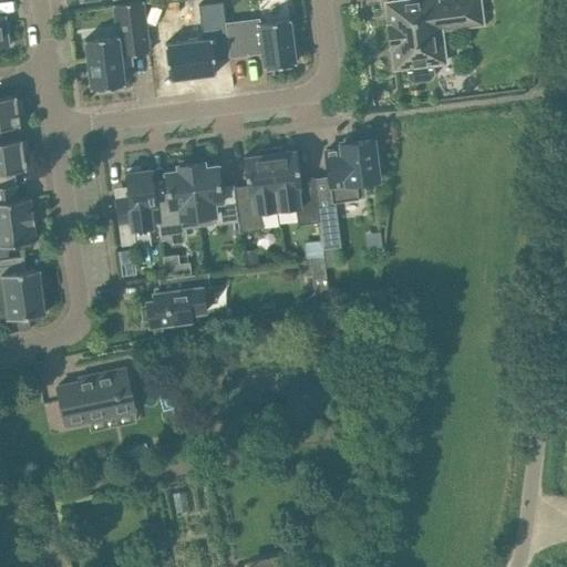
[(202,38),(165,42),(169,78),(209,72),(215,72),(212,41),(227,40),(222,0),(197,3),(202,38)]
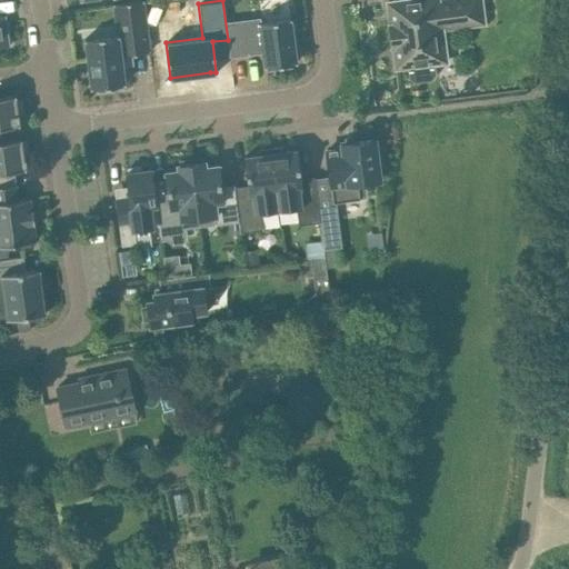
[(446,62),(445,45),(442,29),(483,23),(480,0),(441,0),(439,0),(438,0),(407,0),(387,2),(390,25),(388,26),(391,47),(392,47),(396,69),(410,67),(411,77),(416,80),(430,78),(433,75),(432,65),(446,62)]
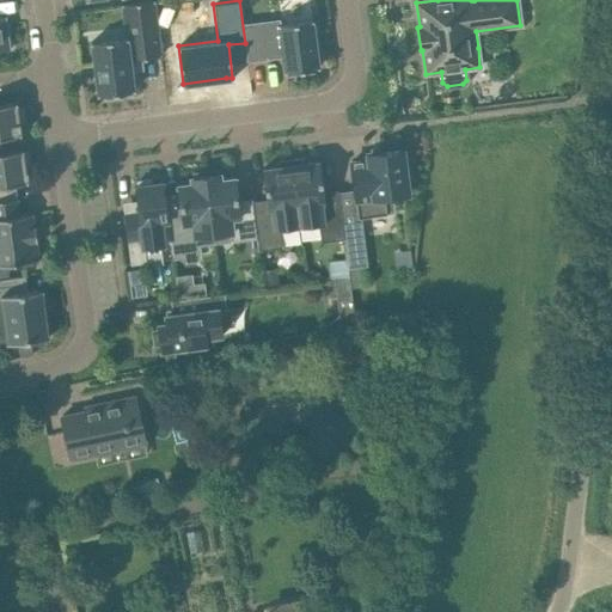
[(127,37),(104,41),(91,42),(91,43),(92,43),(98,93),(98,95),(106,93),(106,99),(127,97),(127,91),(135,90),(134,89),(132,72),(144,71),(142,57),(161,55),(153,1),(122,5),(127,37)]
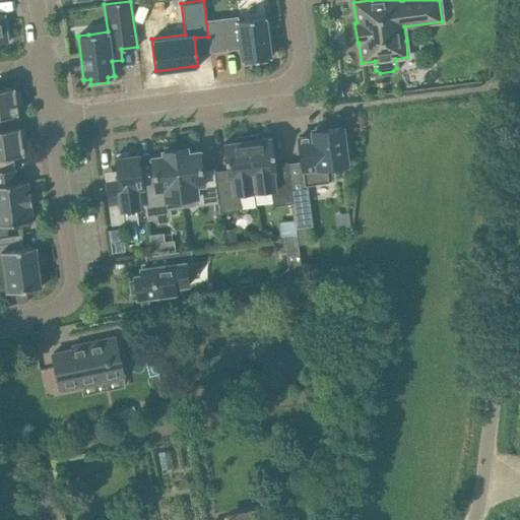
[(0,43),(9,42),(5,13),(0,14),(0,43)]
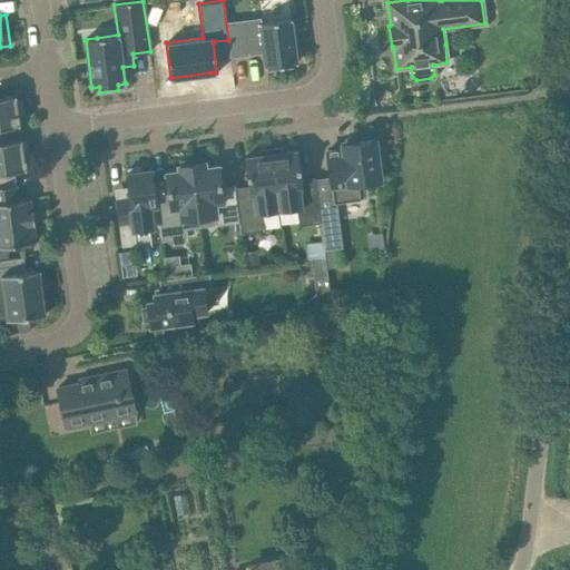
[(292,68),(291,64),(297,62),(292,18),(262,22),(262,18),(227,22),(232,58),(249,55),(249,53),(264,51),(266,67),(273,66),(273,70),(292,68)]
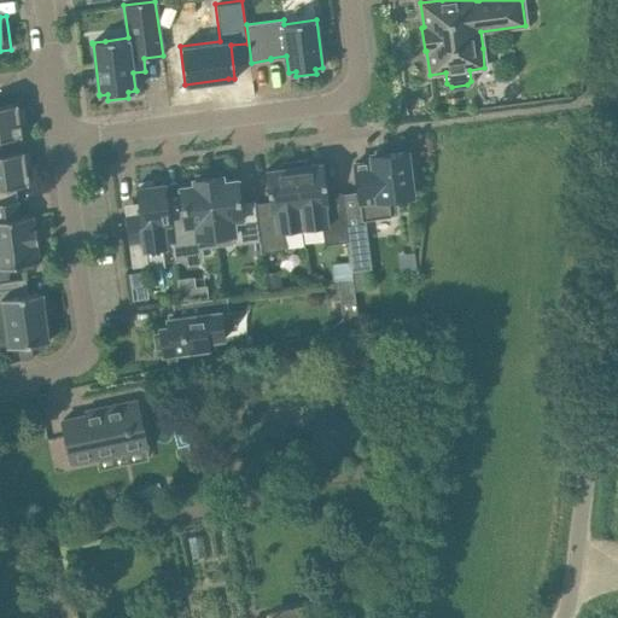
[(0,146),(1,146),(0,139),(22,136),(22,132),(21,132),(19,126),(28,124),(28,122),(25,123),(23,109),(18,110),(17,103),(0,104),(0,146)]
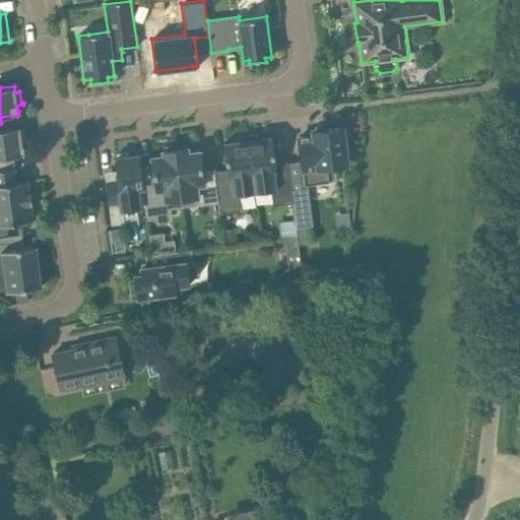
[(492,110),(491,119),(498,119),(499,111),(492,110)]
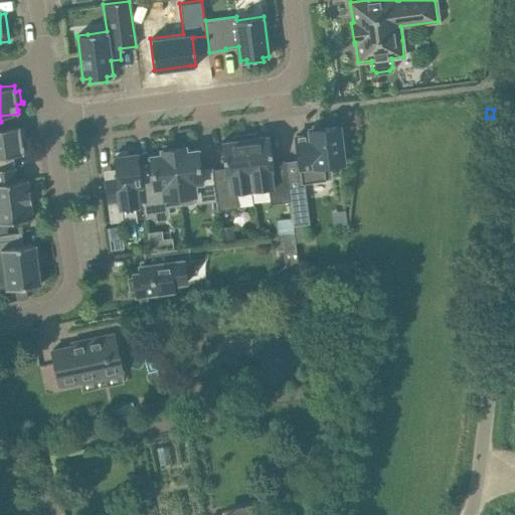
[(1,122),(0,122),(0,154),(23,152),(22,141),(26,140),(24,129),(20,129),(20,126),(2,128),(1,122)]
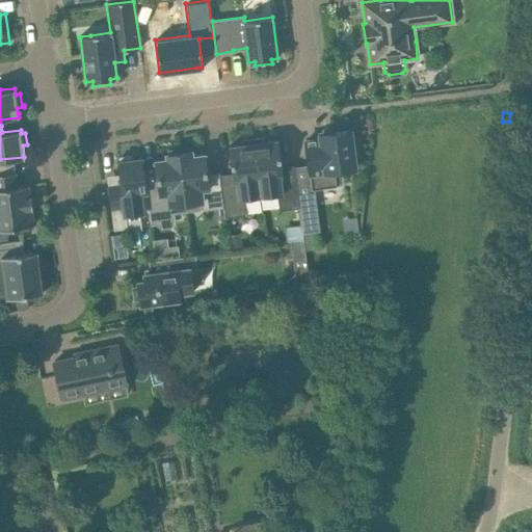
[(312,189),(313,189),(337,186),(335,170),(355,167),(353,152),(356,152),(354,135),(351,136),(350,131),(334,133),(334,132),(319,133),(320,139),(306,140),(309,165),(312,189)]
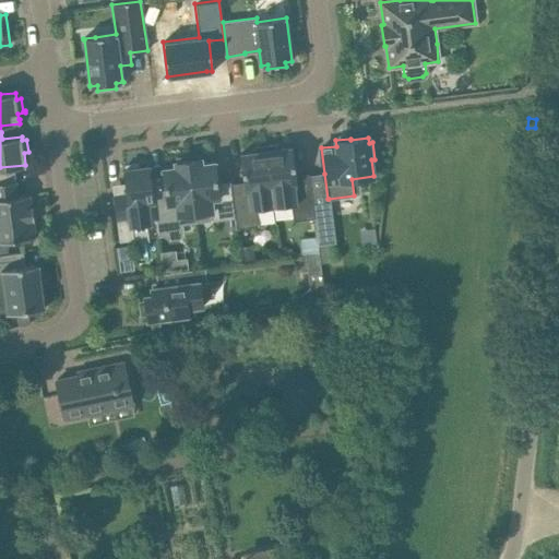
[(310,181),(297,182),(292,147),(278,149),(278,145),(265,146),(274,207),(292,204),(294,221),(314,218),(313,210),(310,181)]
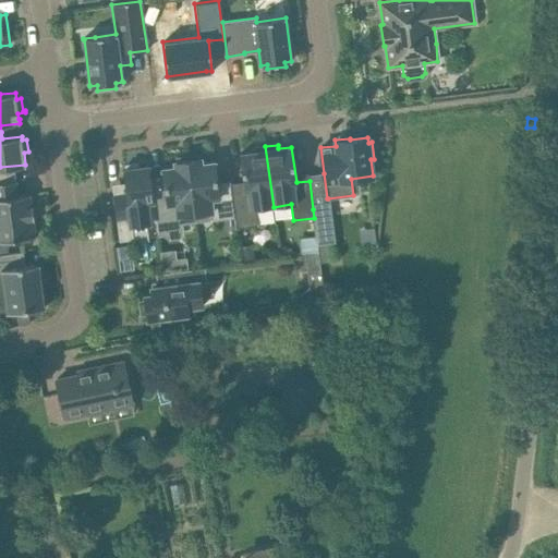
[(255,209),(274,207),(265,146),(253,148),(253,153),(240,154),(241,166),(244,190),(232,191),(231,183),(230,184),(235,217),(237,228),(257,226),(255,209)]
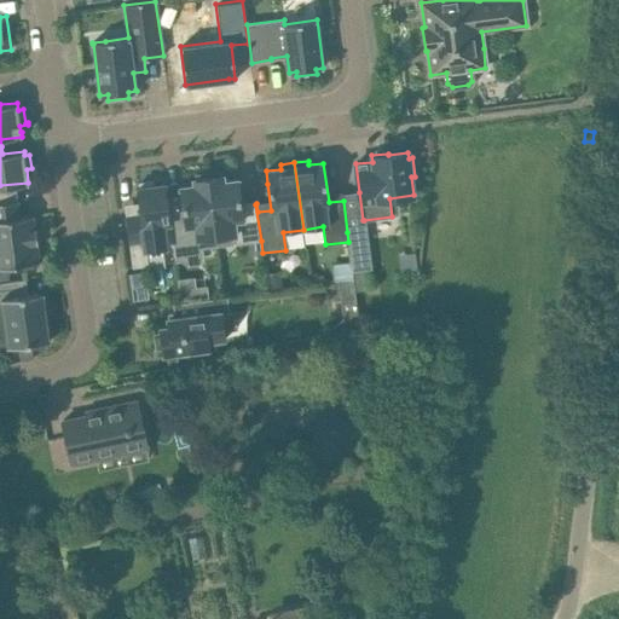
[(218,247),(235,244),(261,241),(255,204),(255,201),(241,203),(237,180),(224,183),(223,177),(208,178),(218,247)]
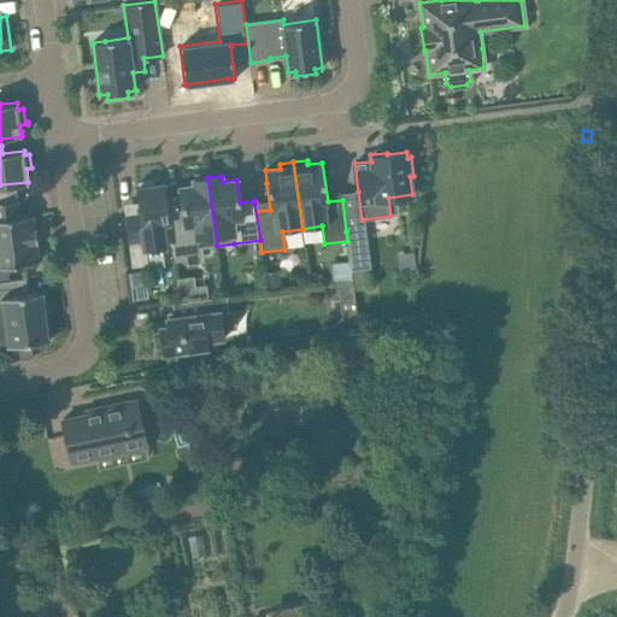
[(200,248),(217,246),(207,177),(193,180),(194,186),(180,187),(183,210),(176,211),(183,260),(187,263),(198,262),(201,258),(200,248)]
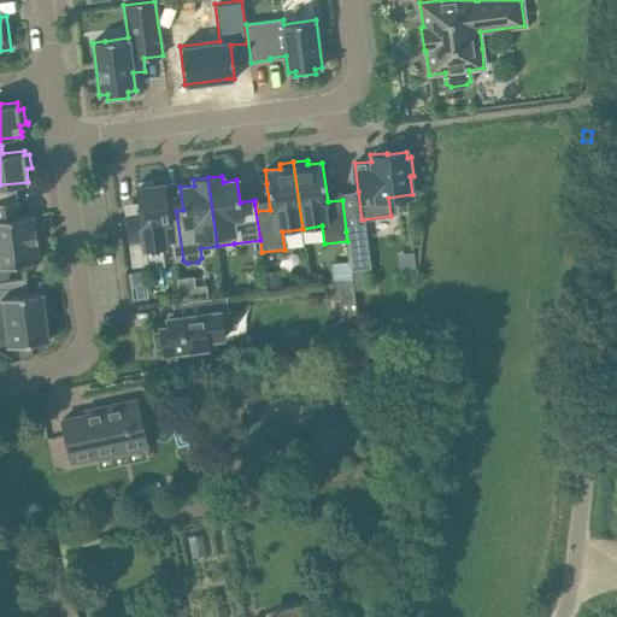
[(175,260),(183,260),(176,211),(169,212),(164,184),(153,186),(153,181),(139,183),(139,187),(136,188),(139,215),(125,217),(131,266),(147,264),(146,250),(172,246),(175,260)]
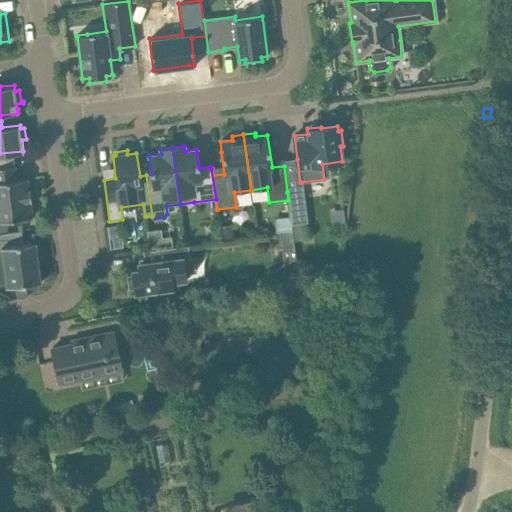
[(15,167),(15,166),(14,166),(12,154),(23,152),(23,151),(0,153),(0,221),(13,219),(13,222),(27,220),(26,218),(32,217),(32,216),(30,201),(31,200),(31,198),(29,199),(29,191),(30,191),(30,189),(28,189),(27,179),(27,178),(16,180),(15,167)]
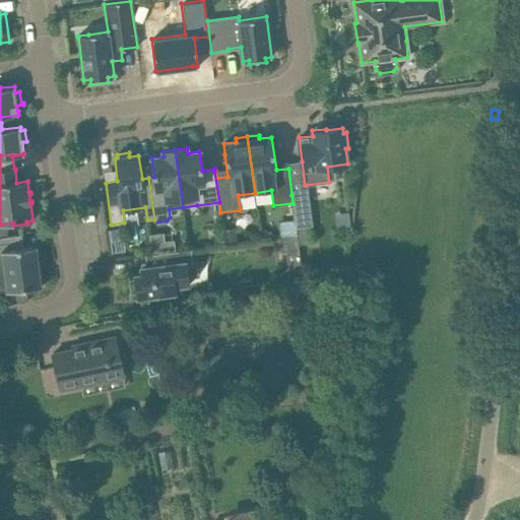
[(311,225),(307,193),(291,195),(293,203),(296,228),(311,225)]
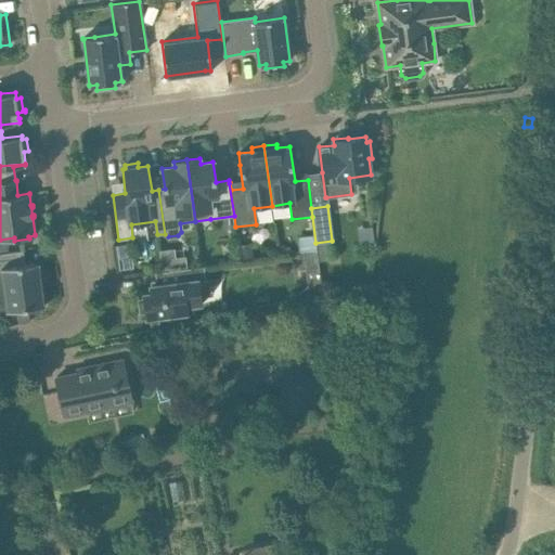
[(121,268),(134,267),(131,243),(118,244),(121,268)]
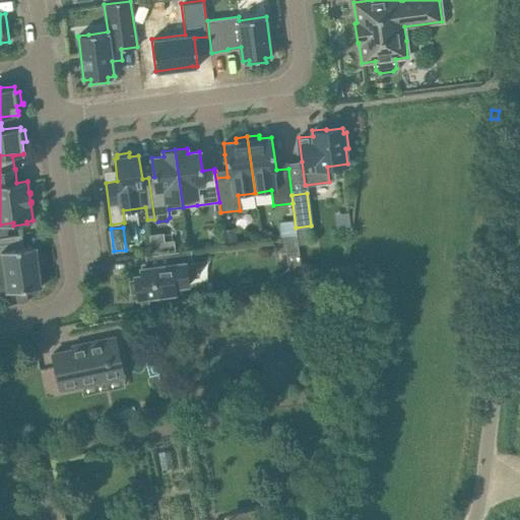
[(0,251),(1,252),(6,291),(42,286),(41,285),(36,247),(36,246),(23,248),(21,235),(0,237),(0,251)]
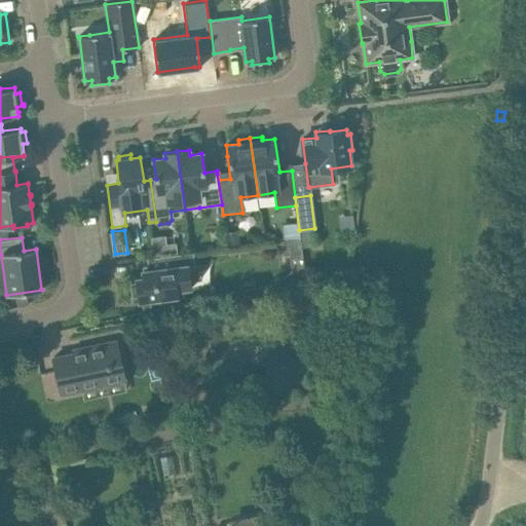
[(293,280),(305,278),(300,238),(287,240),(293,280)]
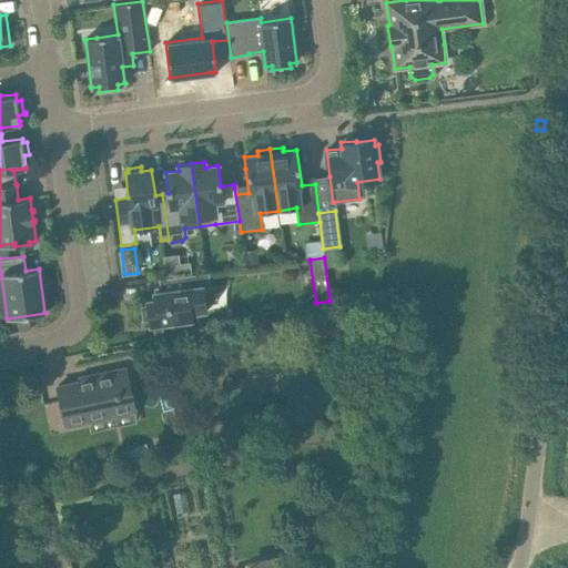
[(180,263),(179,263),(180,276),(191,275),(190,262),(180,263)]
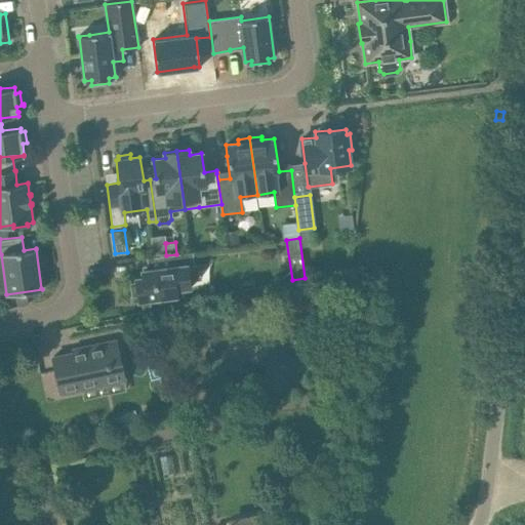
[(135,282),(131,283),(133,295),(137,295),(138,300),(176,295),(175,288),(190,286),(188,267),(195,266),(193,252),(176,254),(166,255),(147,257),(148,270),(142,271),(143,278),(135,279),(135,282)]
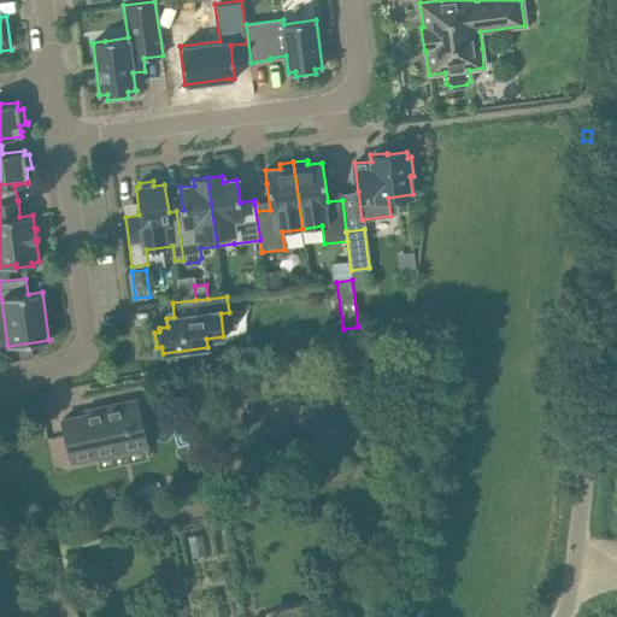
[(62,419),(71,463),(146,447),(136,400),(84,411),(86,415),(62,419)]
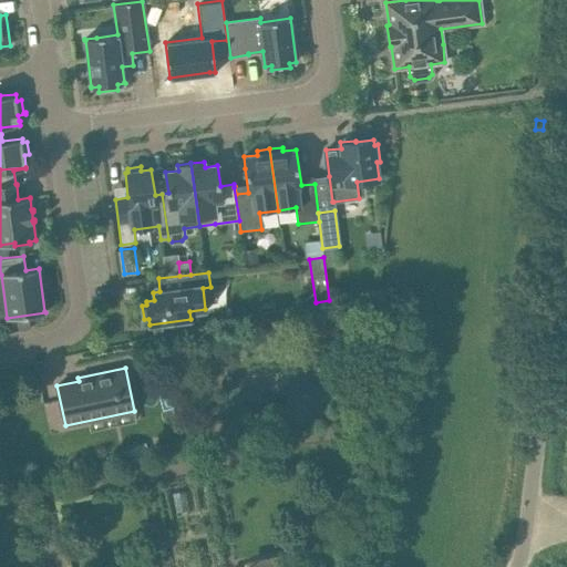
[(230,566),(284,566),(281,553),(244,560),(245,562),(230,565),(230,566)]
